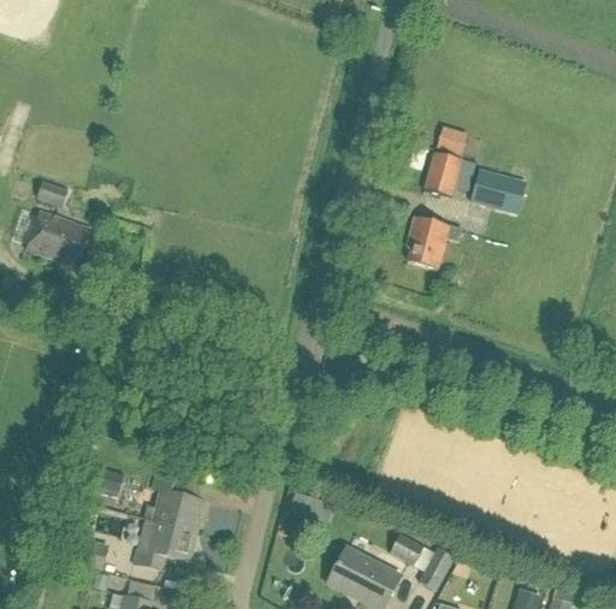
[(444,122),(437,143),(462,151),(468,129),(444,122)]
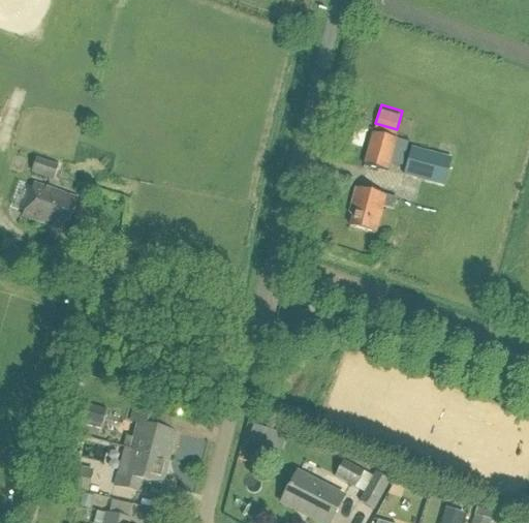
[(402,161),(408,140),(372,129),(364,161),(389,167),(391,158),(402,161)]
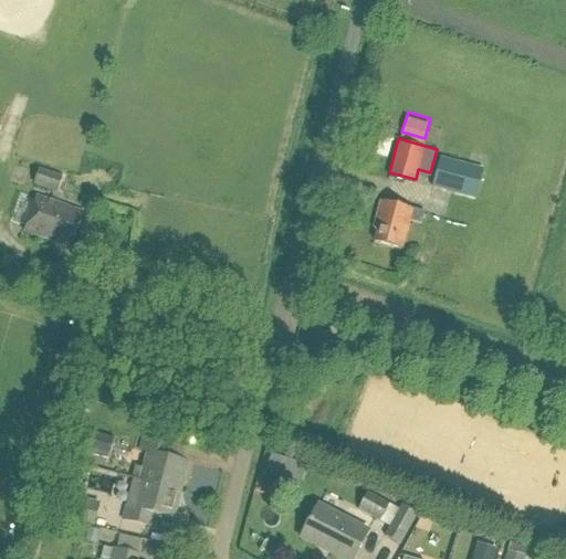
[(475,194),(482,166),(439,155),(431,183),(475,194)]
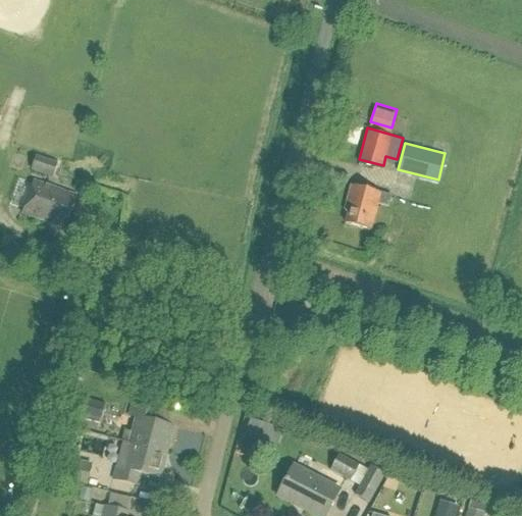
[(53,173),(57,160),(37,154),(33,167),(53,173)]
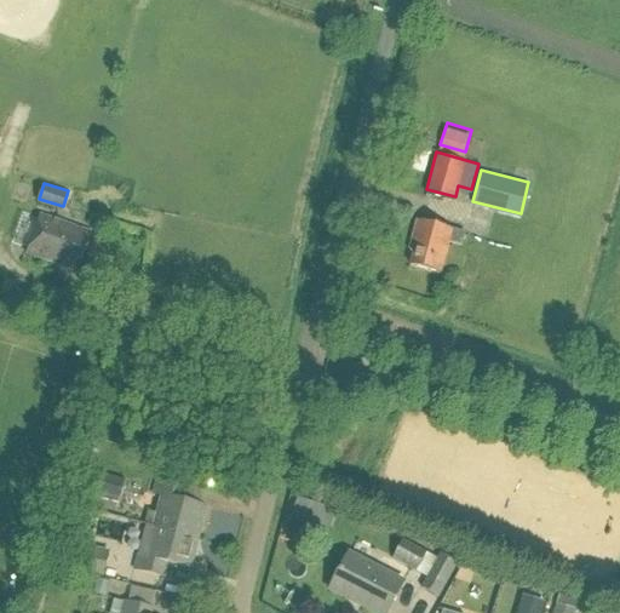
[(86,229),(34,211),(33,216),(22,211),(12,239),(23,242),(22,248),(73,267),(86,229)]
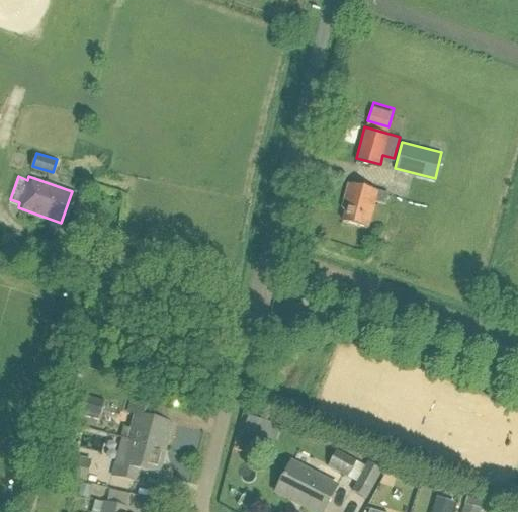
[(379,200),(382,189),(346,180),(340,205),(343,206),(340,218),(366,224),(373,198),(379,200)]
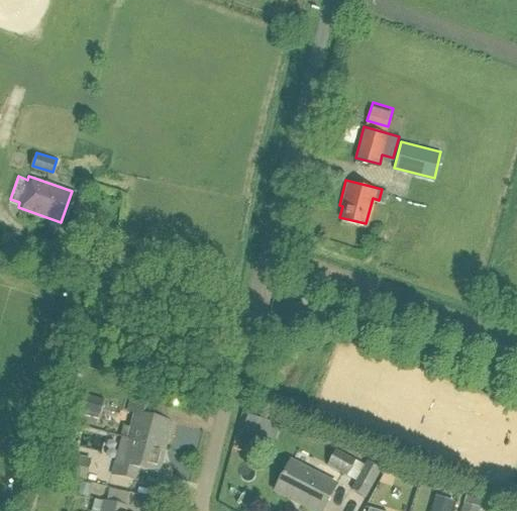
[(120,433),(162,444),(168,418),(149,413),(151,403),(128,397),(125,408),(132,410),(129,424),(123,423),(120,433)]
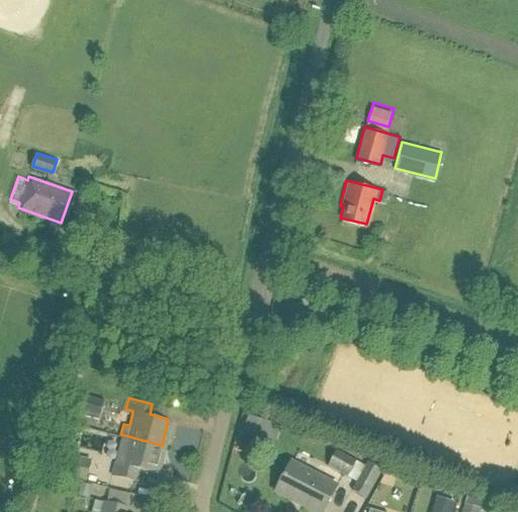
[(97,423),(100,413),(80,407),(77,418),(97,423)]
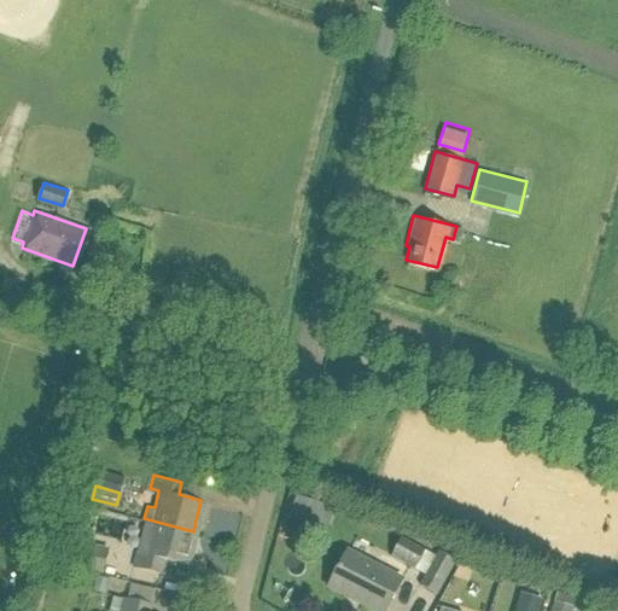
[(185,564),(193,531),(144,518),(136,550),(133,550),(129,564),(159,571),(162,558),(185,564)]
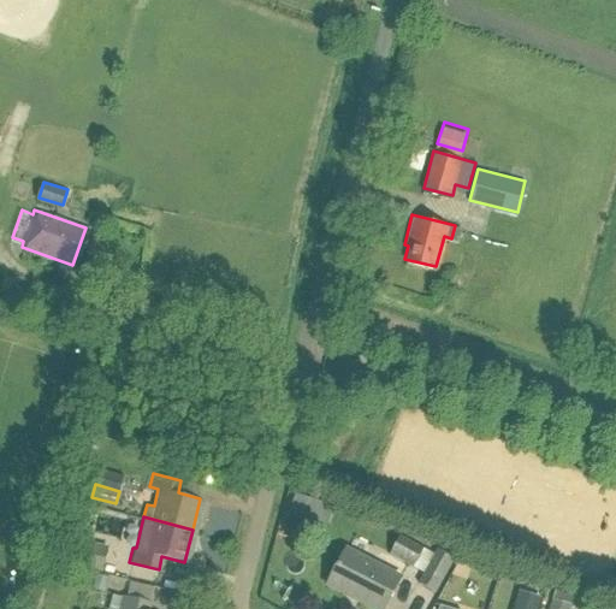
[(415,565),(426,544),(402,531),(390,551),(415,565)]
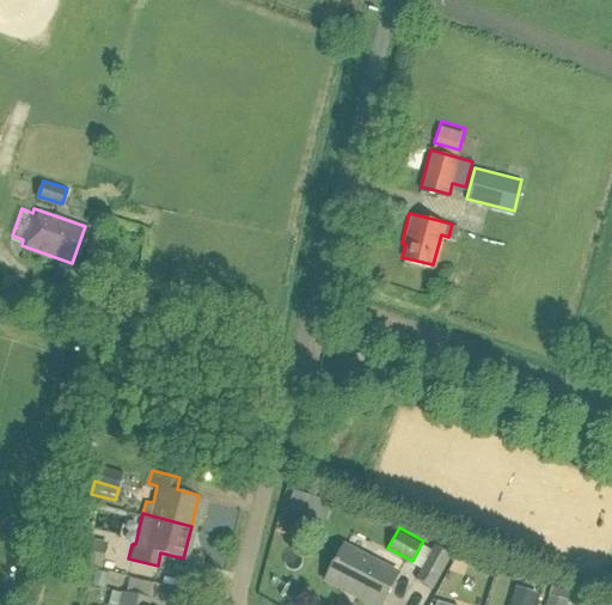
[(103,564),(109,539),(78,532),(72,557),(103,564)]
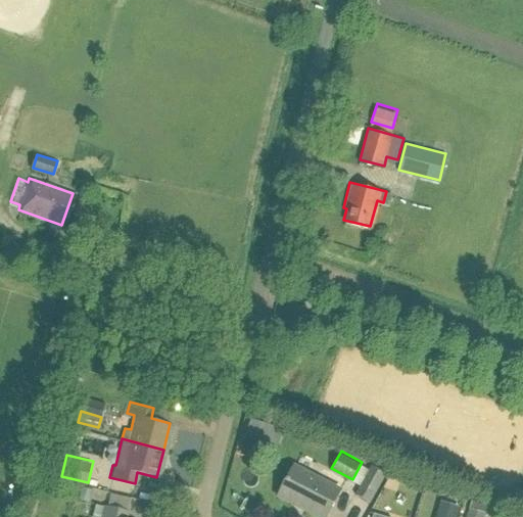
[(370,502),(385,473),(371,465),(355,495),(370,502)]
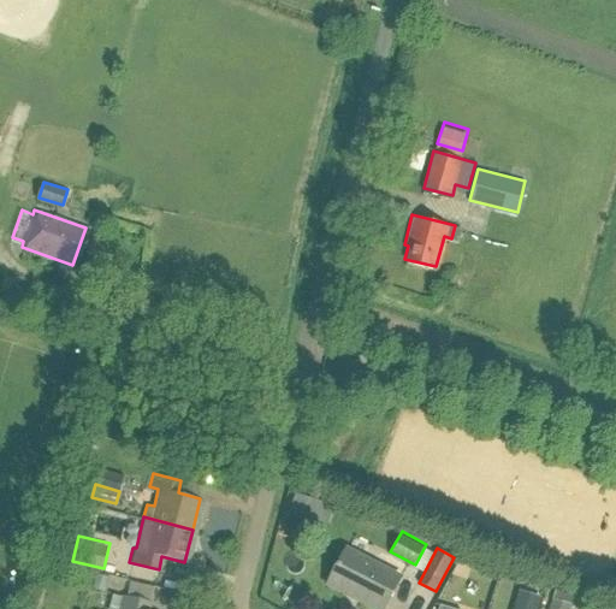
[(375,608),(385,608),(402,577),(345,549),(327,585),(375,608)]
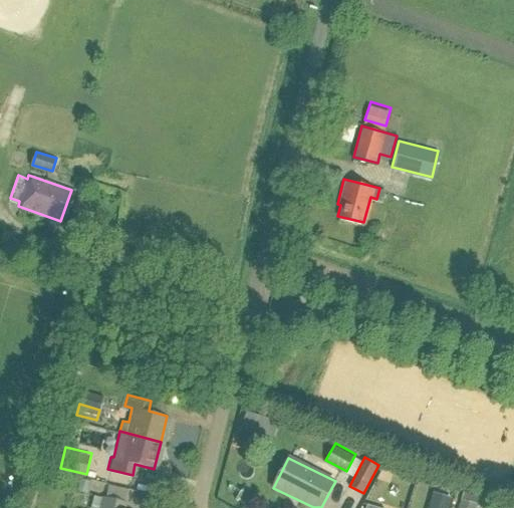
[(73,473),(70,486),(87,490),(90,477),(73,473)]
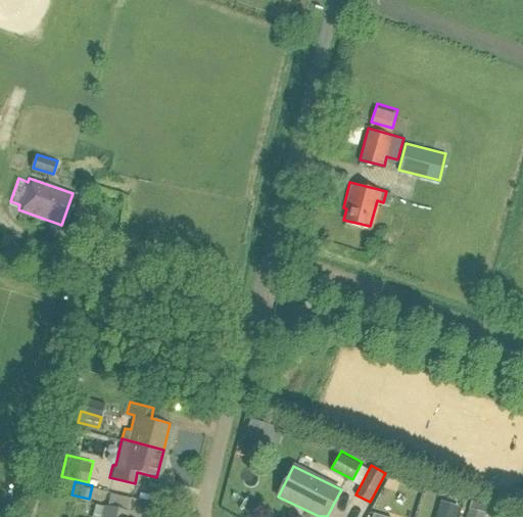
[(454,513),(457,501),(440,496),(436,508),(454,513)]
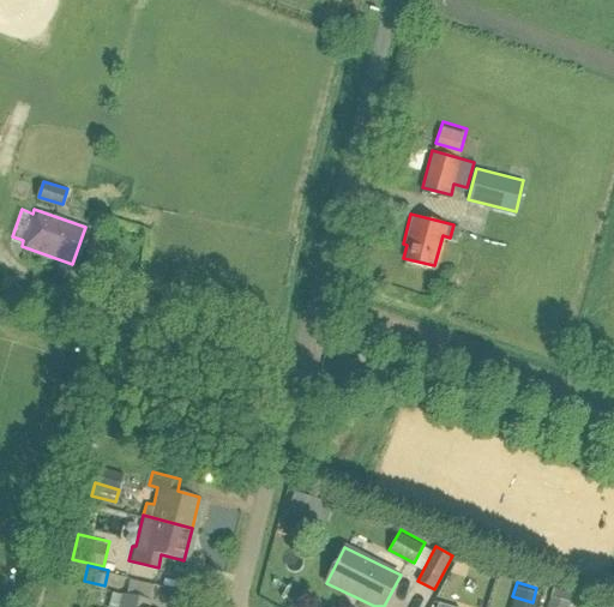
[(145,606),(148,599),(119,590),(115,606),(114,606),(145,606)]
